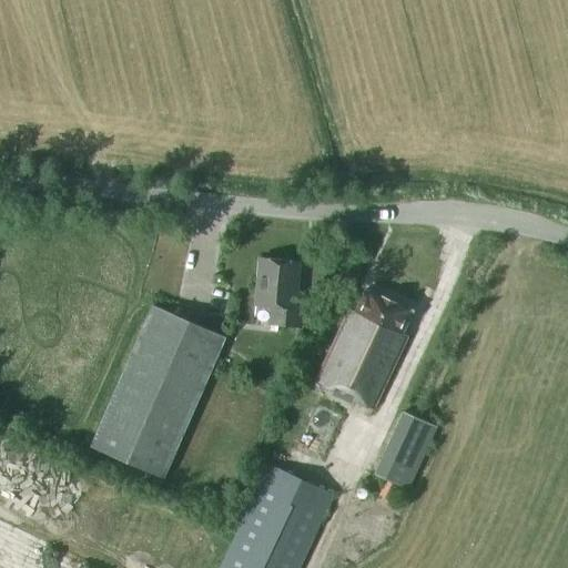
[(270,307),(269,324),(301,327),(303,305),(296,304),(300,262),(259,257),(254,305),(270,307)]
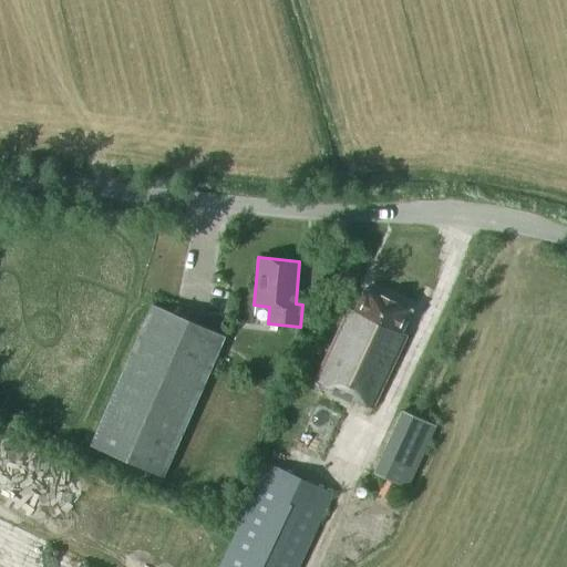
[(358,312),(349,308),(315,383),(373,410),(408,336),(402,332),(412,310),(364,288),(357,306),(360,308),(358,312)]
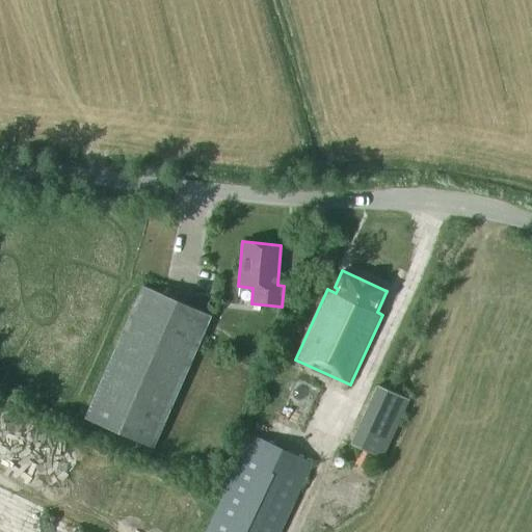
[(86,419),(153,449),(210,316),(143,289),(86,419)]
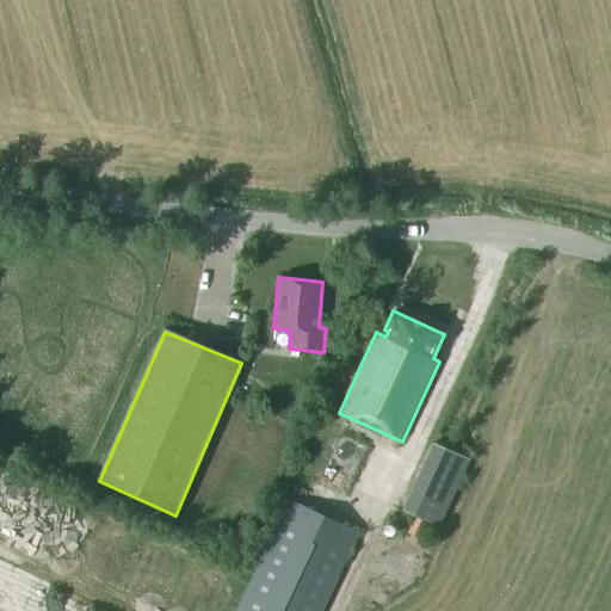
[(403,511),(439,526),(470,461),(433,444),(403,511)]
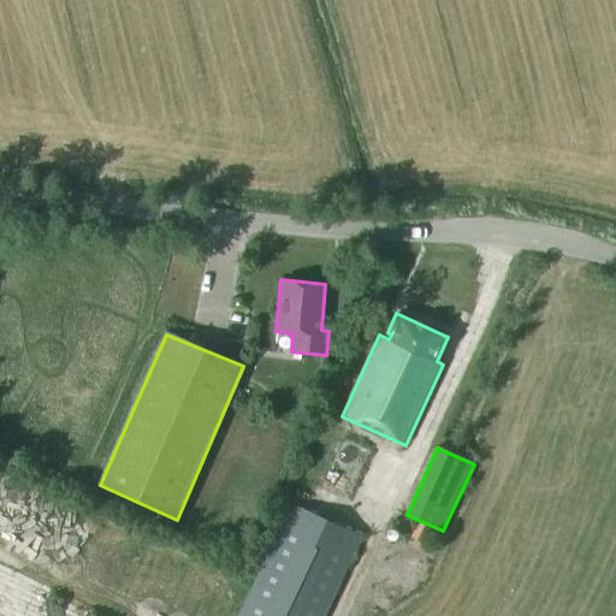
[(237,615),(324,615),(360,542),(362,537),(285,501),(272,529),(277,533),(237,615)]
